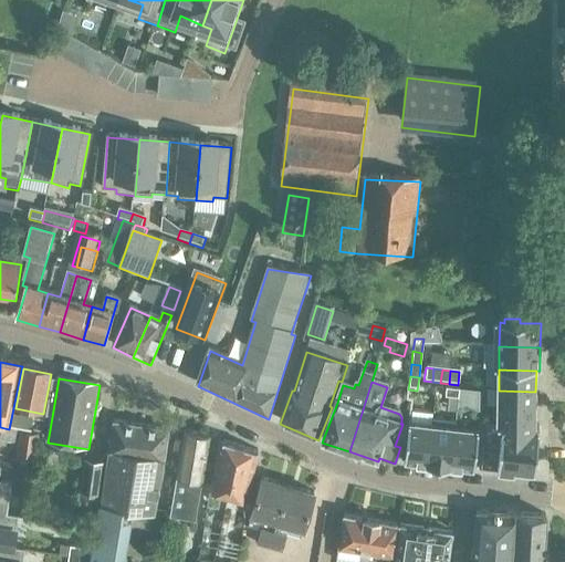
[(459,391),(447,389),(446,398),(458,399),(459,391)]
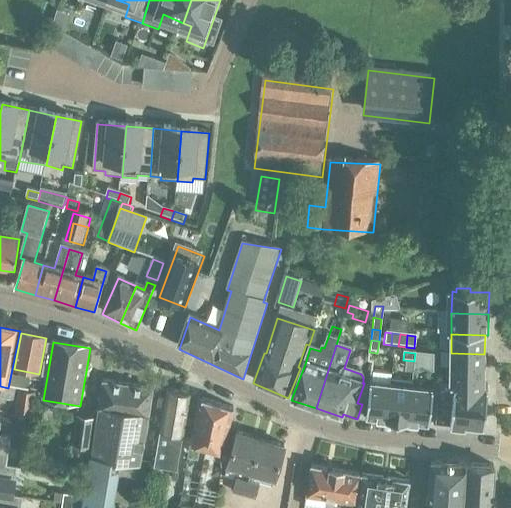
[(427,354),(415,353),(414,361),(426,362),(427,354)]
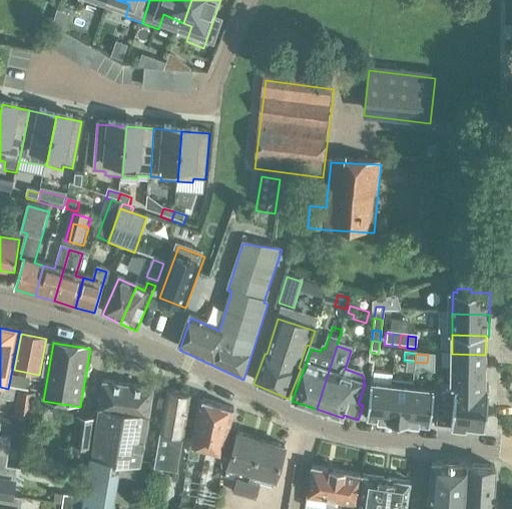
[(452,354),(451,372),(485,375),(485,355),(452,354)]
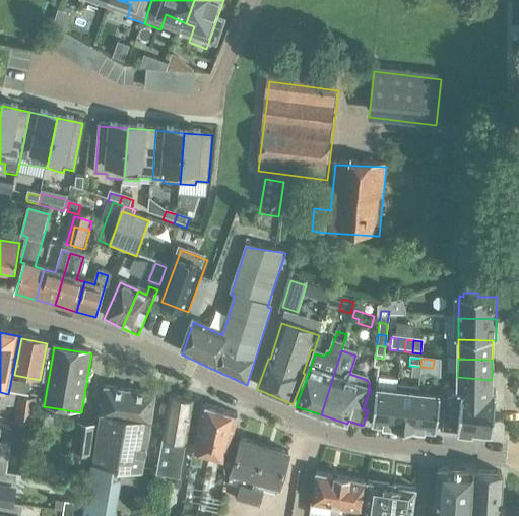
[(457,377),(457,395),(461,395),(491,399),(492,380),(457,377)]
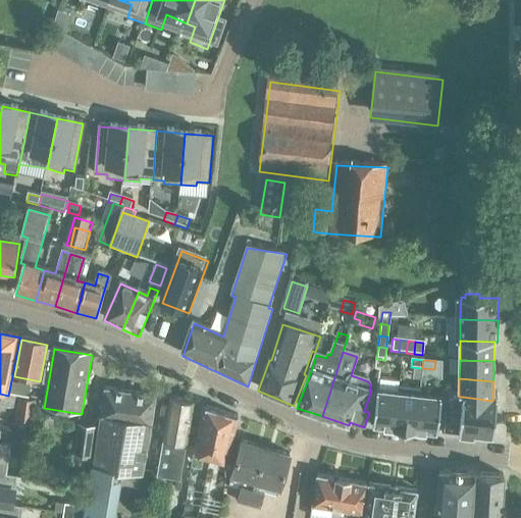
[(30,400),(32,389),(12,384),(10,396),(30,400)]
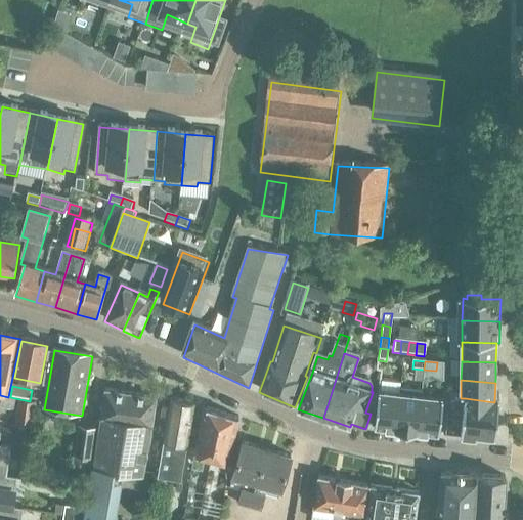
[(143,478),(153,428),(157,400),(105,392),(94,471),(115,474),(143,478)]
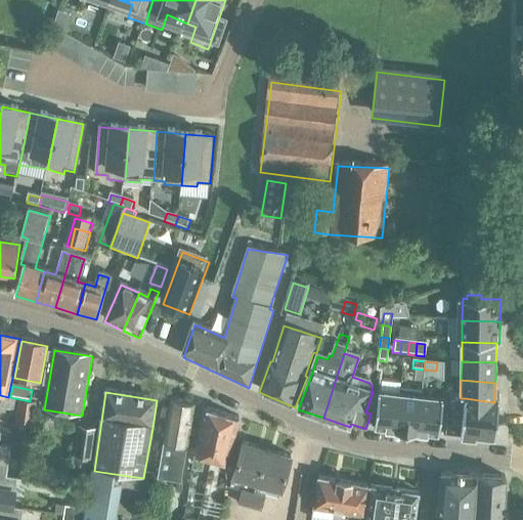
[(400,395),(379,393),(374,430),(396,433),(400,395)]
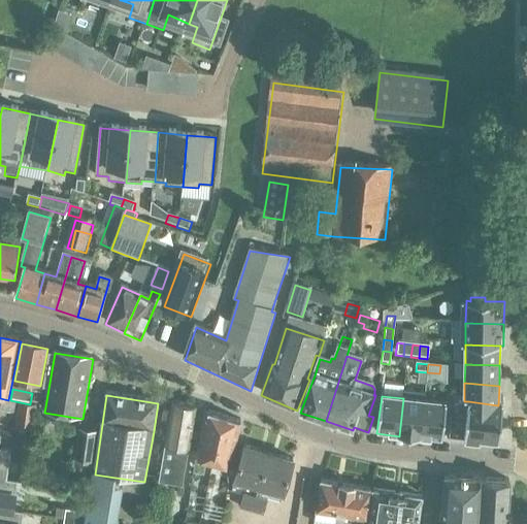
[(425,401),(403,398),(399,436),(421,438),(425,401)]
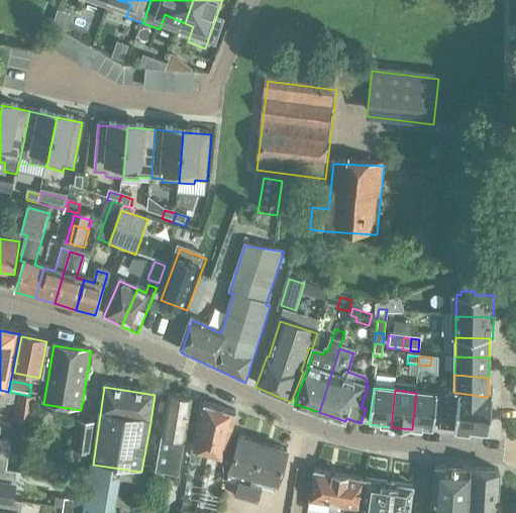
[(437,395),(416,393),(412,429),(433,432),(437,395)]
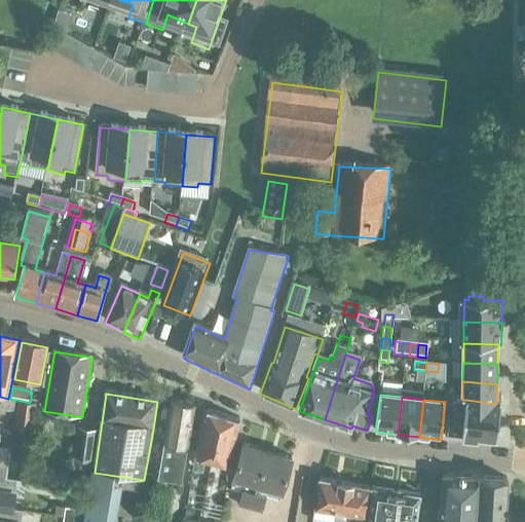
[(496,404),(466,400),(464,416),(499,420),(501,405),(496,404)]
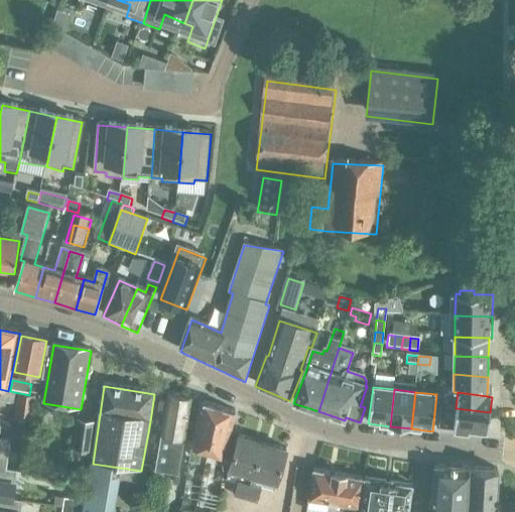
[(14,424),(30,428),(35,399),(19,396),(14,424)]
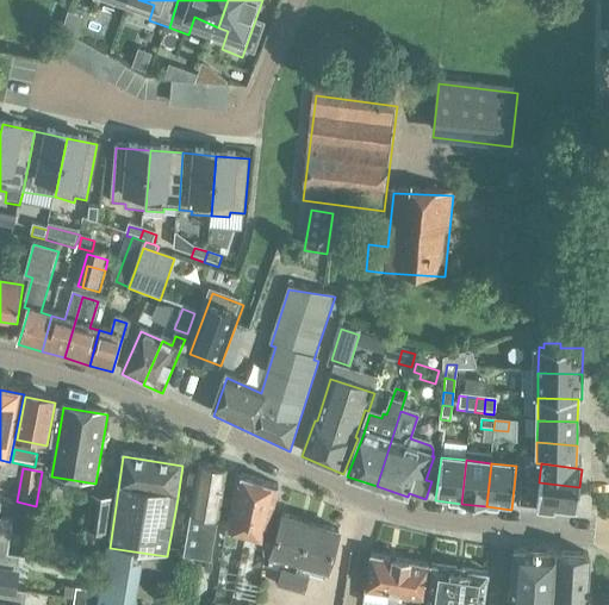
[(212,562),(219,522),(228,473),(199,468),(191,516),(204,518),(197,560),(212,562)]
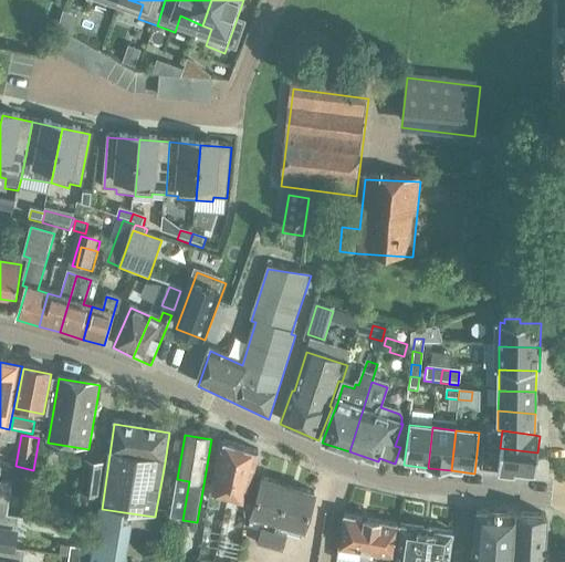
[(230,498),(238,450),(219,444),(211,492),(215,495),(230,498)]
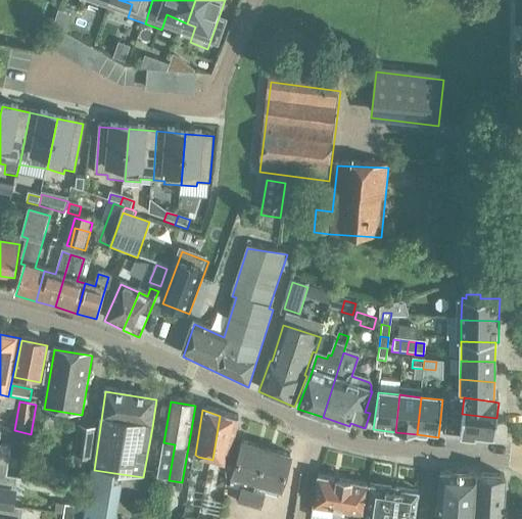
[(462,414),(459,439),(475,441),(476,437),(493,439),(496,418),(462,414)]
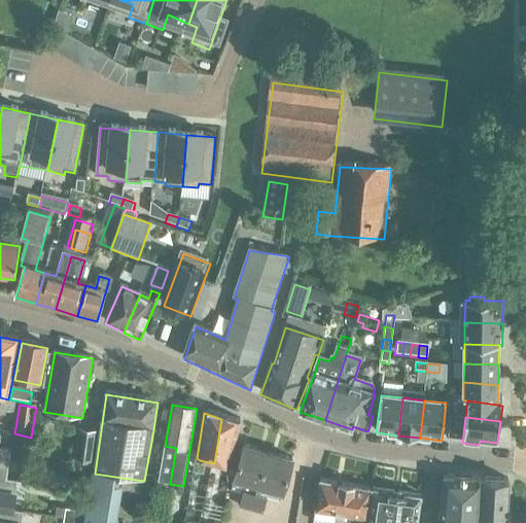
[(221,419),(214,463),(231,467),(241,425),(221,419)]
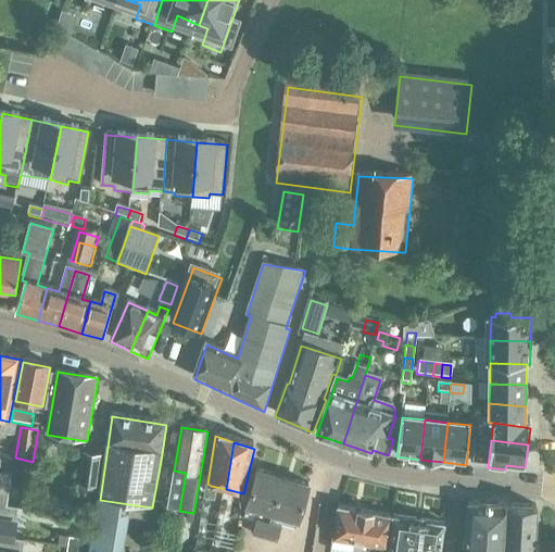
[(3,455),(0,454),(0,483),(7,485),(10,469),(1,467),(3,455)]
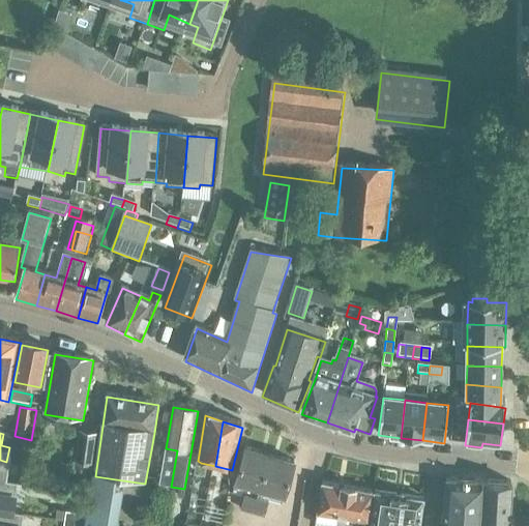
[(90,465),(94,436),(78,434),(75,463),(90,465)]
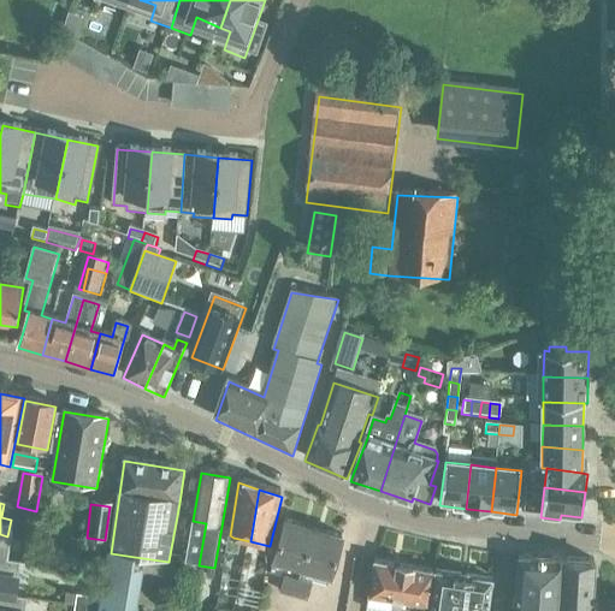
[(332,579),(343,539),(285,522),(273,562),(332,579)]
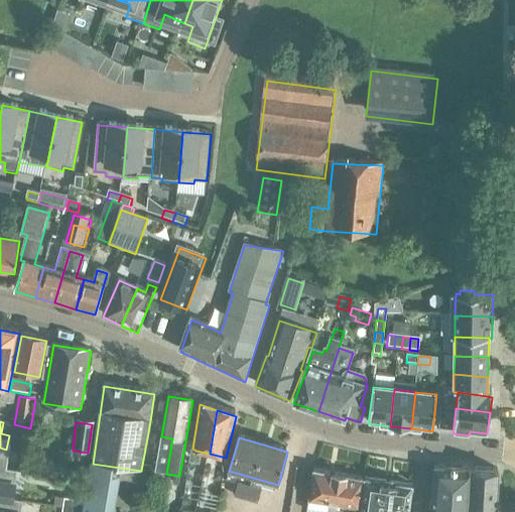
[(26,453),(0,448),(0,469),(22,473),(26,453)]
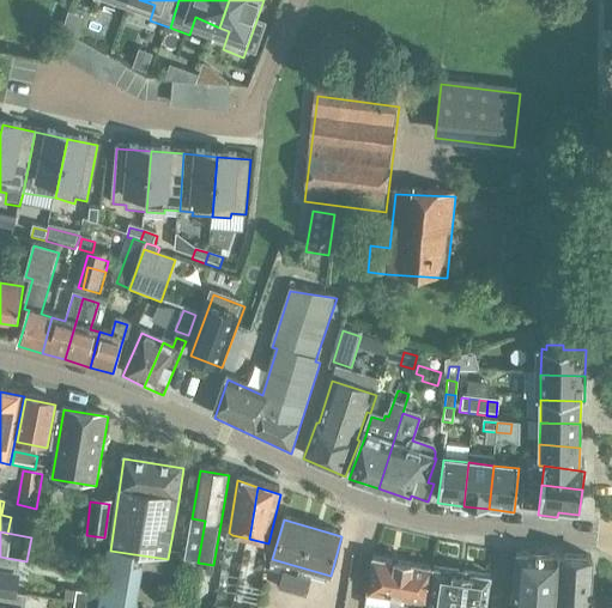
[(133,607),(139,567),(128,565),(129,555),(108,552),(98,607),(133,607)]
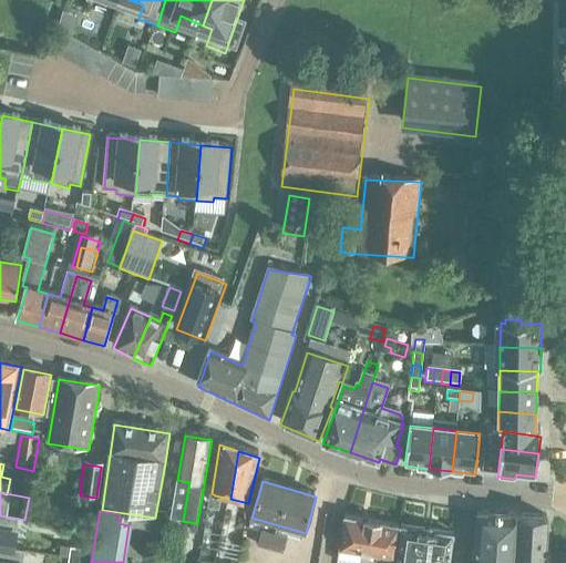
[(543,562),(546,519),(521,518),(521,517),(479,514),(473,562),(543,562)]
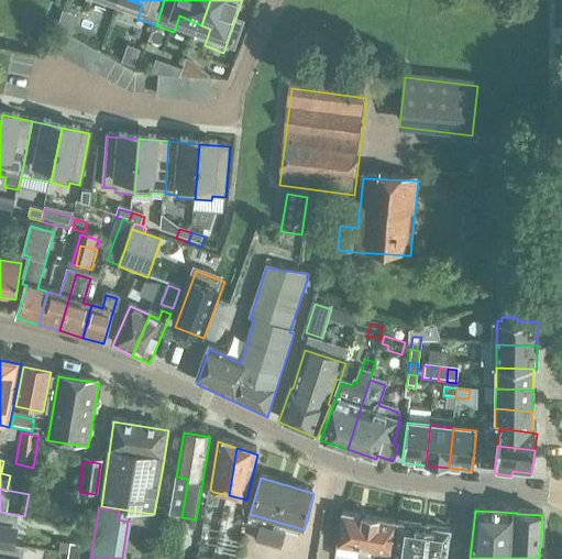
[(41,519),(0,512),(0,535),(36,544),(41,519)]
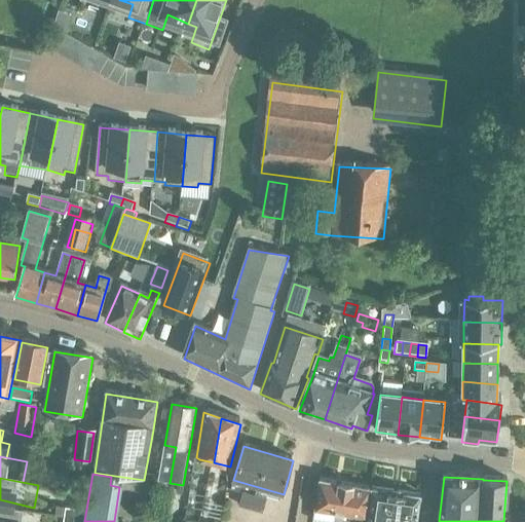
[(366,520),(367,511),(370,490),(320,481),(314,512),(366,520)]
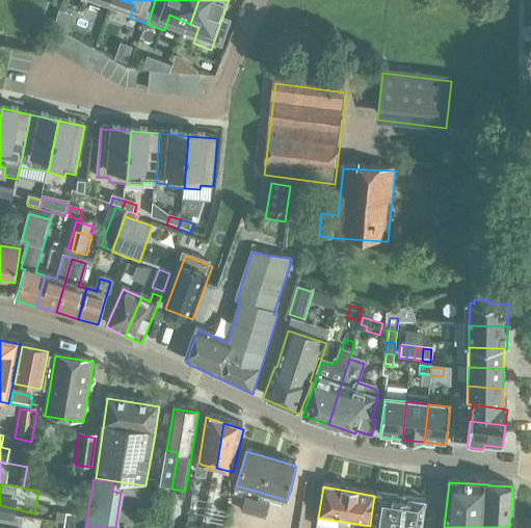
[(422,527),(425,503),(377,496),(373,527),(422,527)]
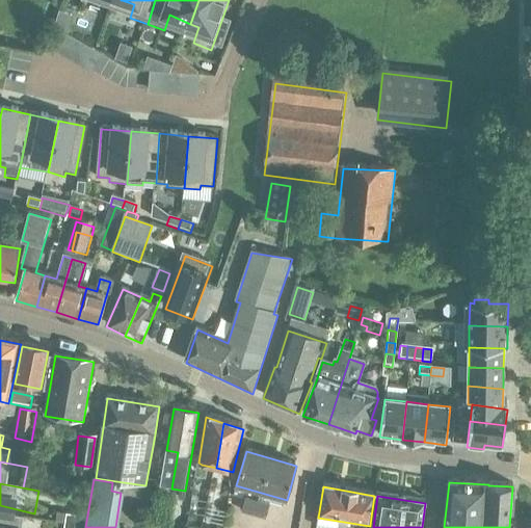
[(262,507),(246,502),(243,513),(259,519),(262,507)]
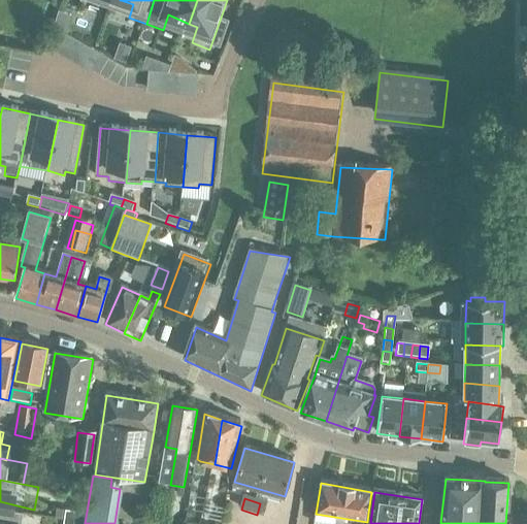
[(43,523),(46,512),(0,501),(0,523),(43,523)]
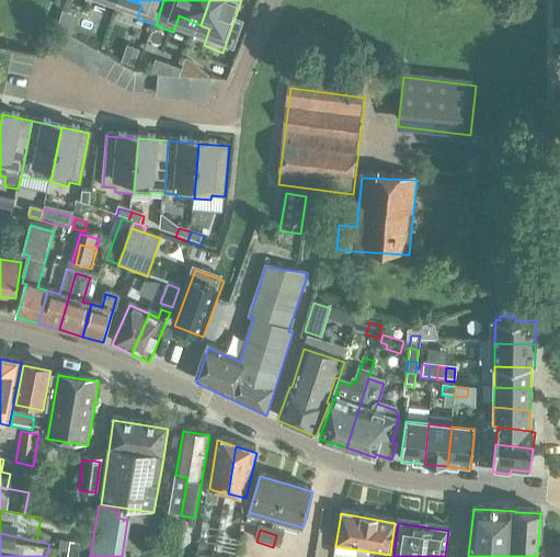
[(281,549),(284,537),(276,535),(273,547),(281,549)]
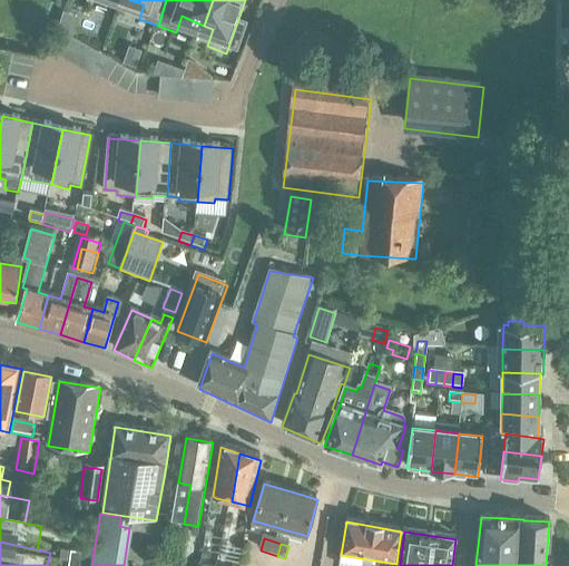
[(82,554),(71,553),(70,564),(76,565),(81,565),(82,554)]
